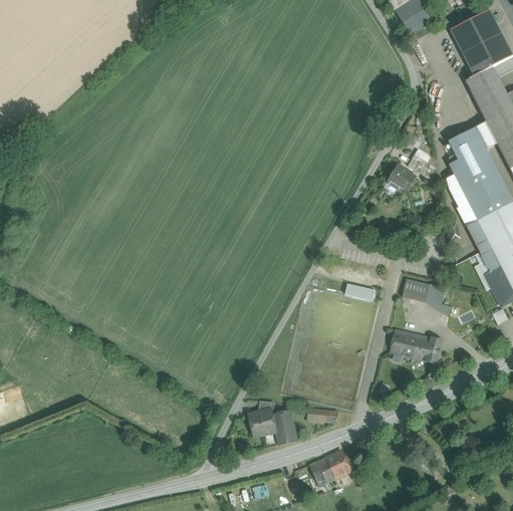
[(388,0),(394,9),(408,0),(388,0)]
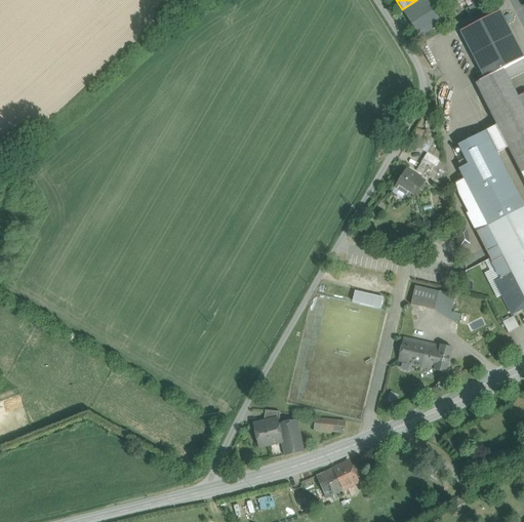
[(437,14),(428,0),(416,0),(402,9),(418,35),(441,21),(437,14)]
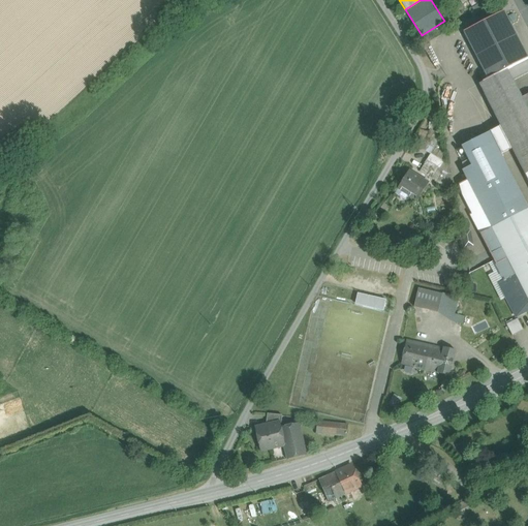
[(479,0),(471,5),(474,11),(486,4),(483,0),(479,0)]
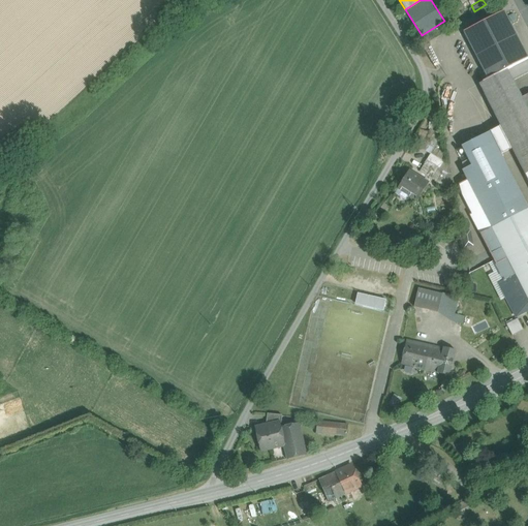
[(503,8),(463,29),(487,76),(482,80),(506,67),(511,65),(511,64),(527,56),(503,8)]
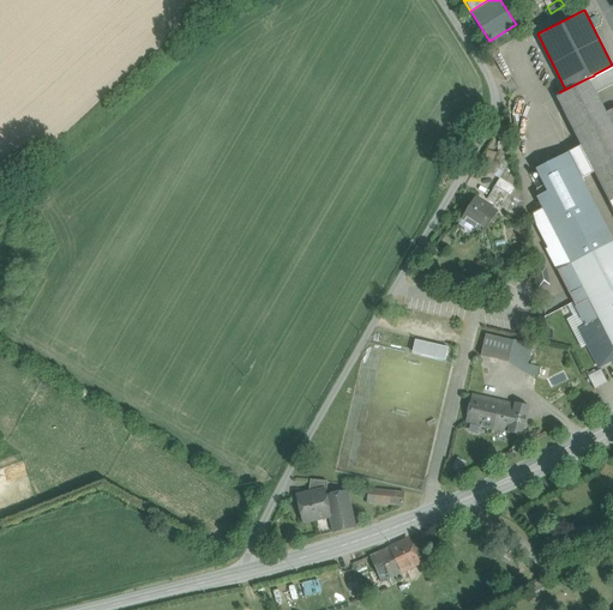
[(559,92),(556,95),(586,155),(612,140),(612,127),(604,110),(594,90),(593,90),(588,78),(559,92)]
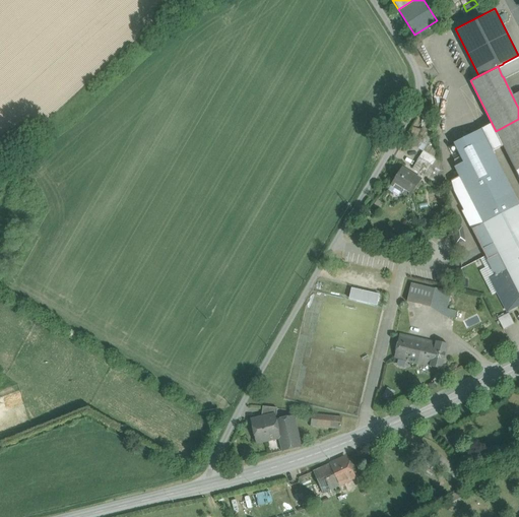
[(418,154),(430,162),(436,150),(425,143),(432,133),(431,117),(419,117),(419,126),(412,126),(406,137),(406,147),(414,147),(420,150),(418,154)]
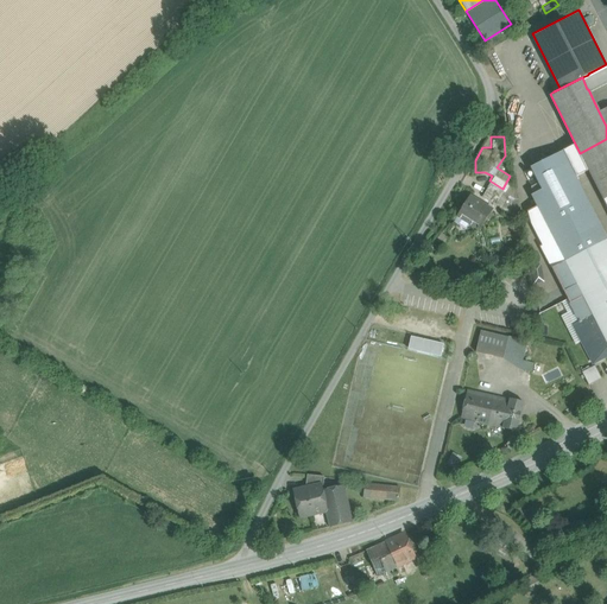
[(606,139),(580,153),(604,199),(606,197),(606,139)]
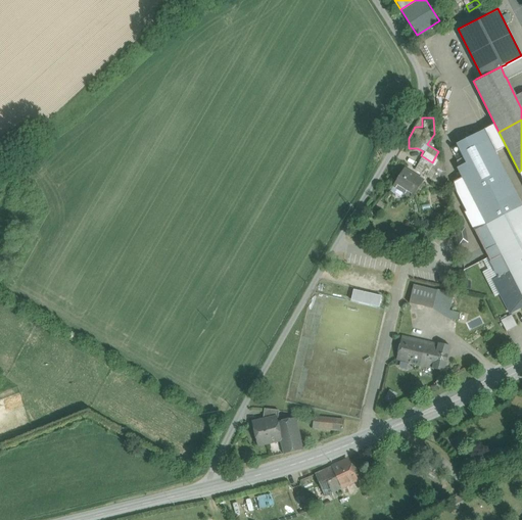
[(483,128),(456,142),(461,152),(488,138),(483,128)]
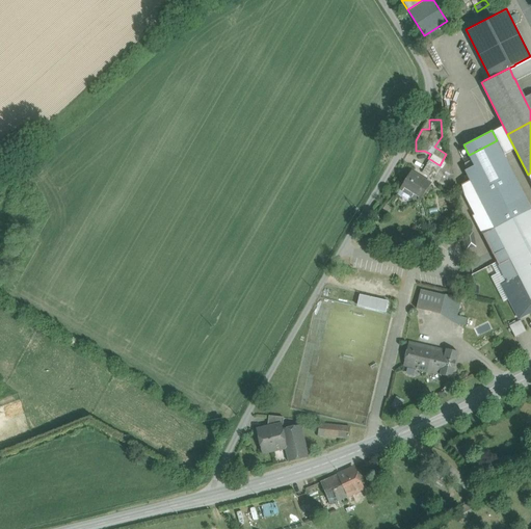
[(530,208),(497,140),(469,155),(473,164),(463,169),(469,180),(494,228),(499,238),(509,258),(530,300),(530,208)]
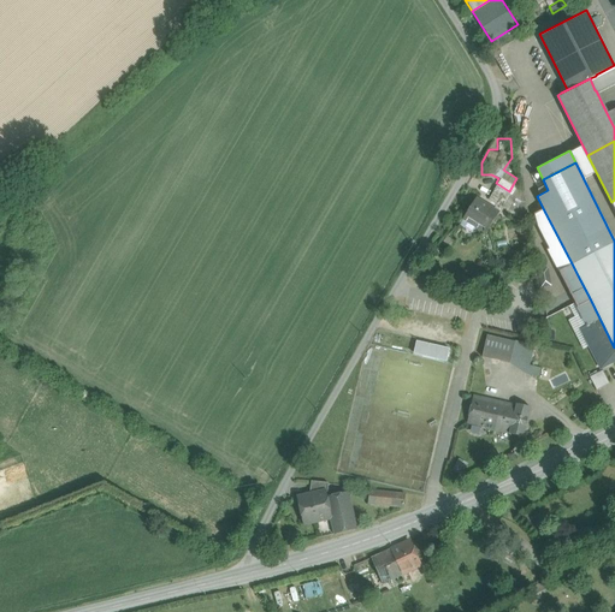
[(509,191),(496,183),(488,196),(501,205),(509,191)]
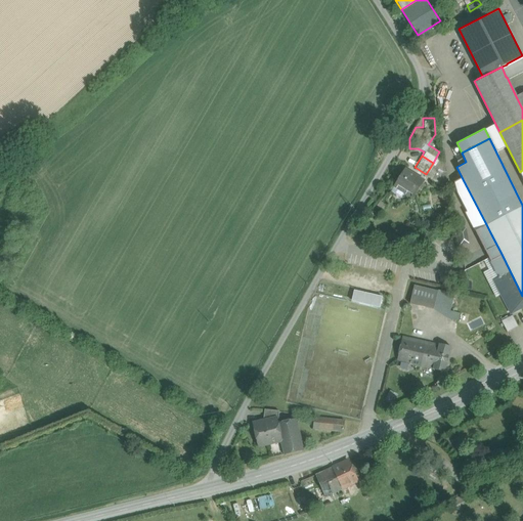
[(439,167),(433,163),(426,174),(432,178),(439,167)]
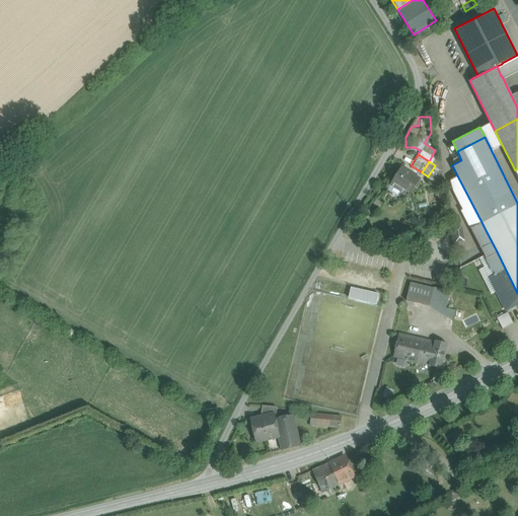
[(419,177),(400,165),(390,182),(392,180),(401,187),(399,189),(409,194),(419,177)]
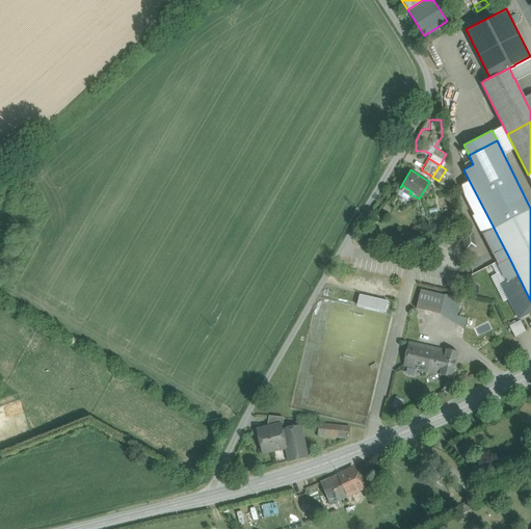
[(494,228),(469,180),(461,183),(465,193),(484,232),(494,228)]
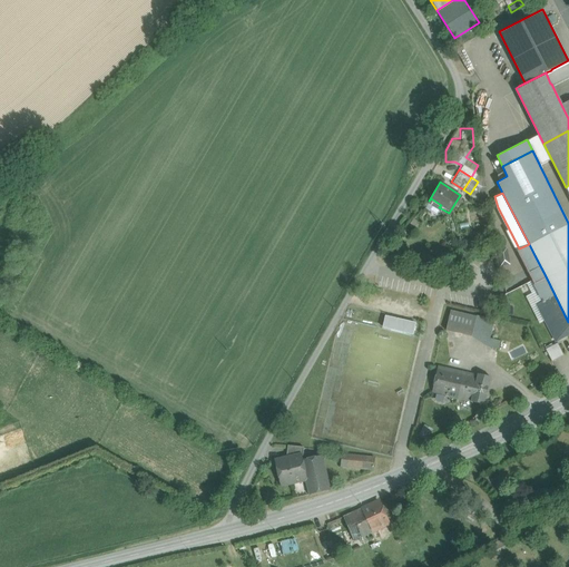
[(519,248),(517,250),(522,262),(535,255),(529,244),(519,248)]
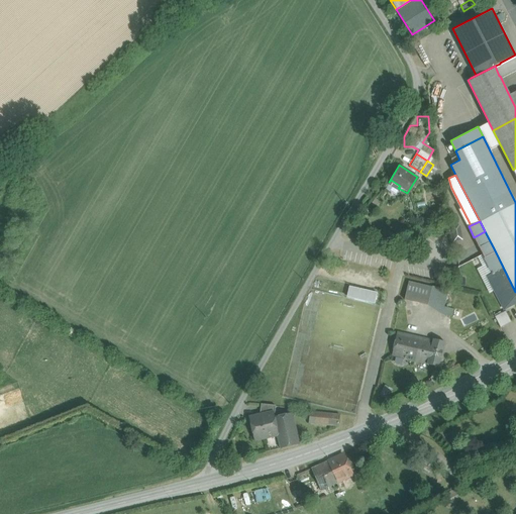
[(485,231),(474,237),(482,252),(484,255),(495,250),(485,231)]
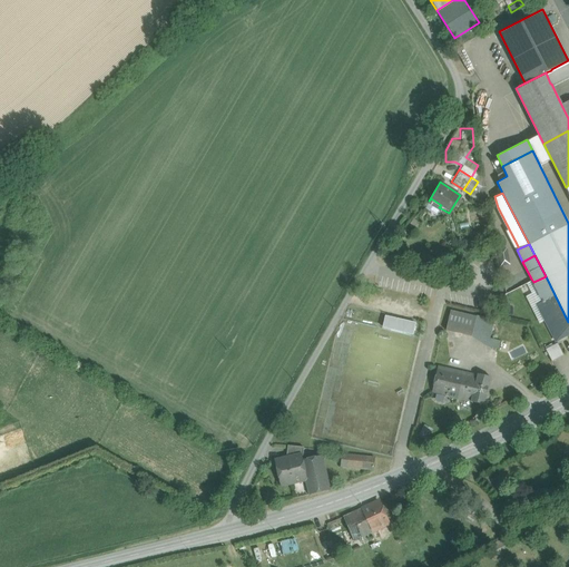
[(568,322),(546,276),(533,282),(541,297),(540,299),(541,300),(537,302),(545,318),(555,339),(568,331),(568,322)]
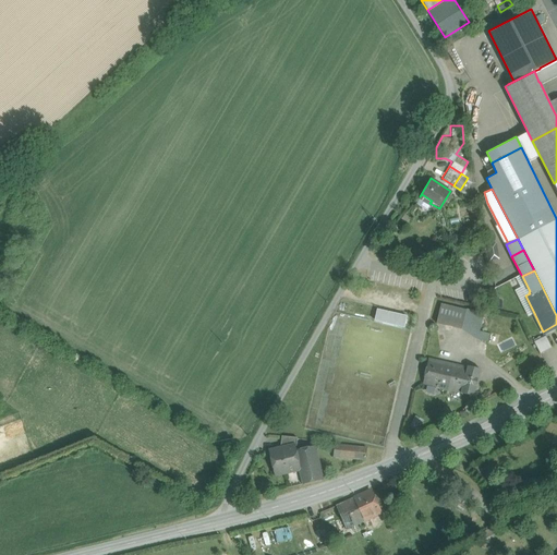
[(528,314),(533,311),(525,296),(530,293),(529,292),(530,291),(522,276),(520,273),(509,278),(528,314)]
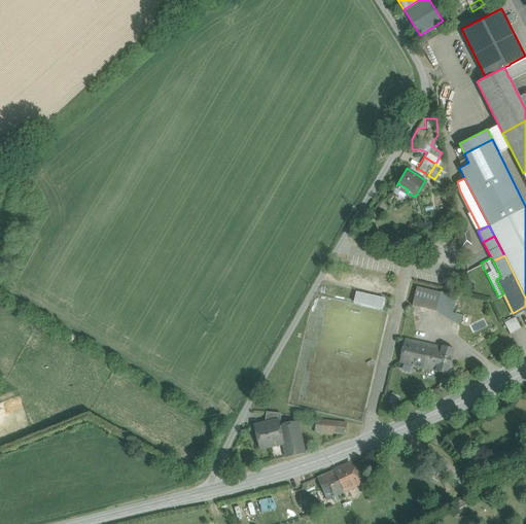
[(416,285),(412,303),(435,309),(440,290),(416,285)]
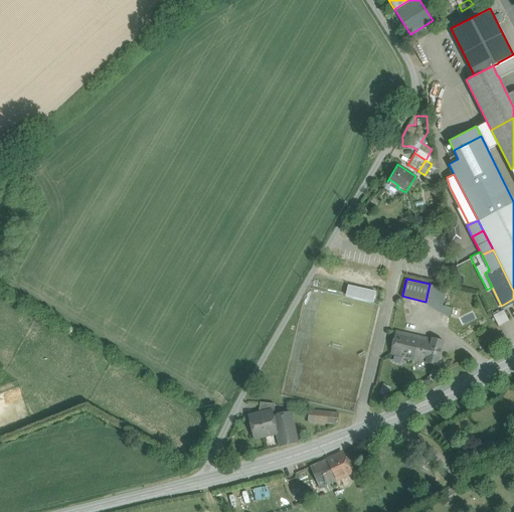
[(354,286),(348,284),(346,294),(352,296),(354,286)]
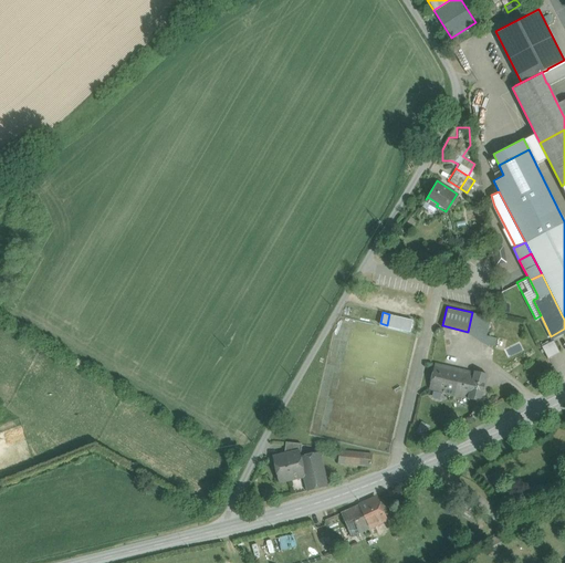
[(472,312),(468,332),(484,341),(485,332),(489,316),(472,312)]
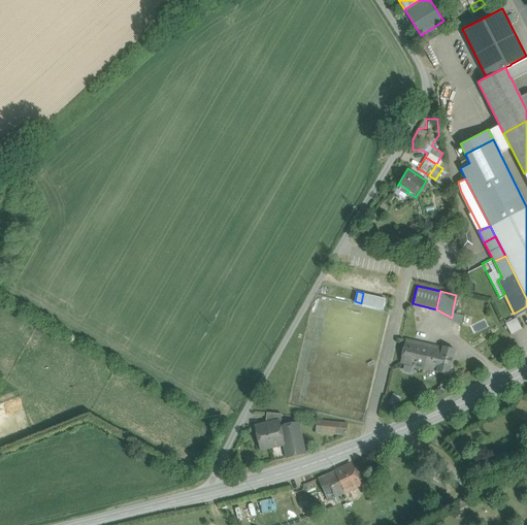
[(374,295),(363,293),(361,303),(372,305),(374,295)]
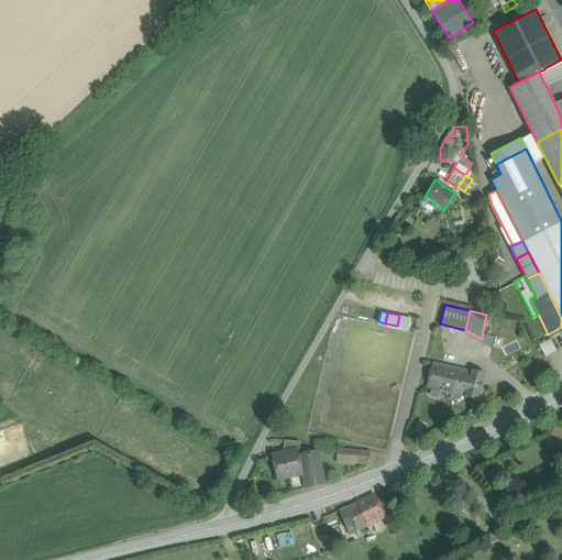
[(409,317),(399,315),(397,326),(407,328),(409,317)]
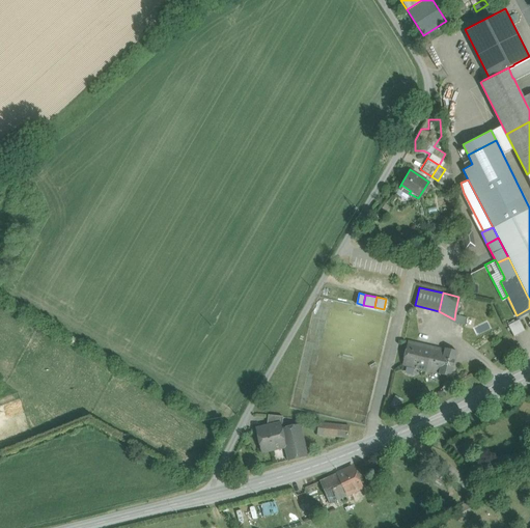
[(519,317),(507,324),(513,334),(525,329),(519,317)]
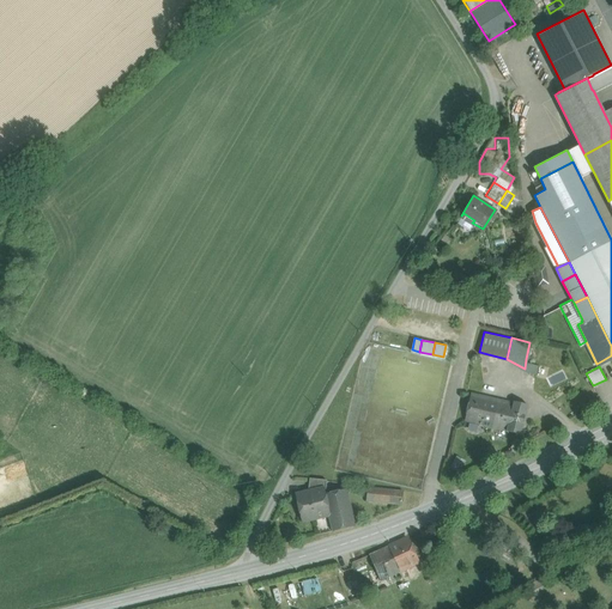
[(497,399),(470,393),(464,419),(491,425),(497,399)]
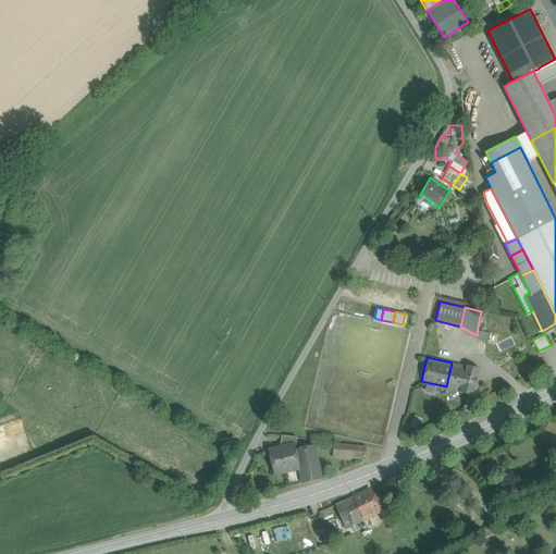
[(466,366),(452,362),(446,386),(459,390),(472,393),(479,366),(466,364),(466,365),(466,366)]
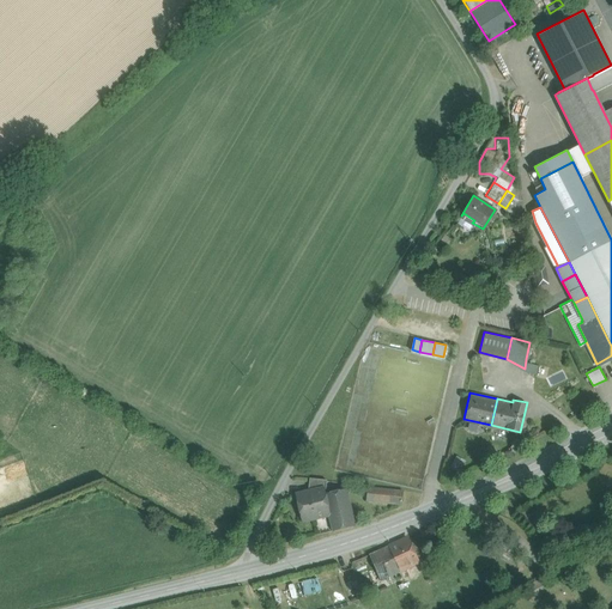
[(450,467),(458,469),(461,461),(455,458),(450,467)]
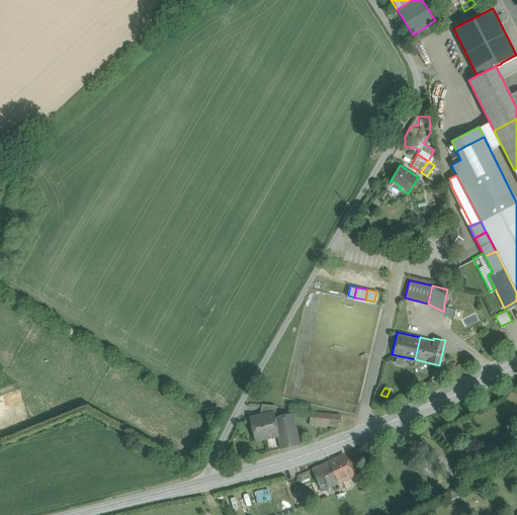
[(275,404),(261,403),(260,414),(272,411),(272,412),(274,412),(275,404)]
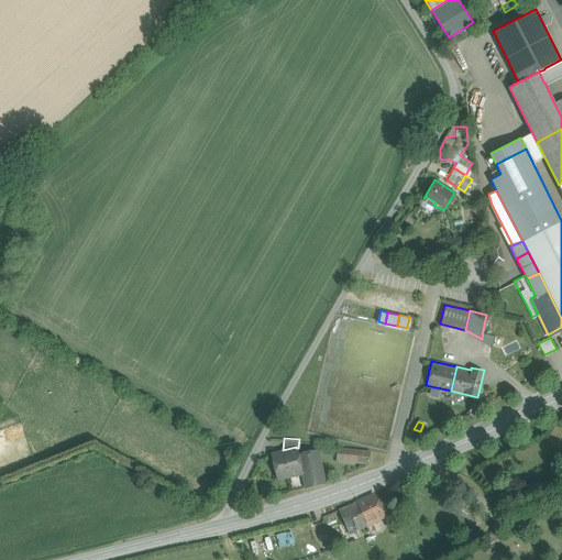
[(370,449),(337,446),(335,459),(368,462),(370,449)]
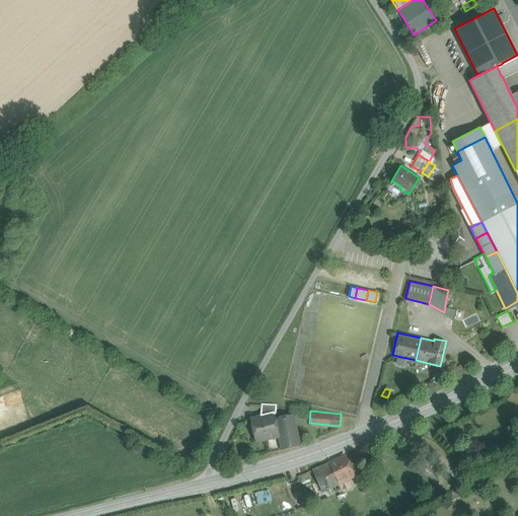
[(261,415),(255,416),(256,419),(254,421),(251,422),(255,440),(277,435),(273,418),(274,418),(273,413),(273,412),(261,415)]
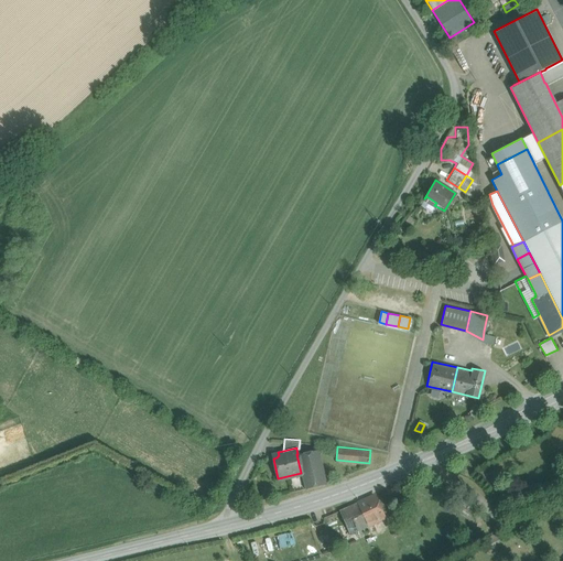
[(298,454),(296,454),(301,473),(305,487),(325,483),(317,450),(298,454)]
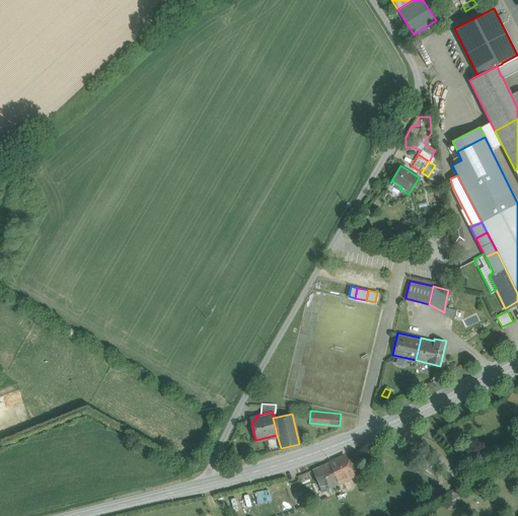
[(344,454),(311,468),(321,490),(353,474),(344,454)]
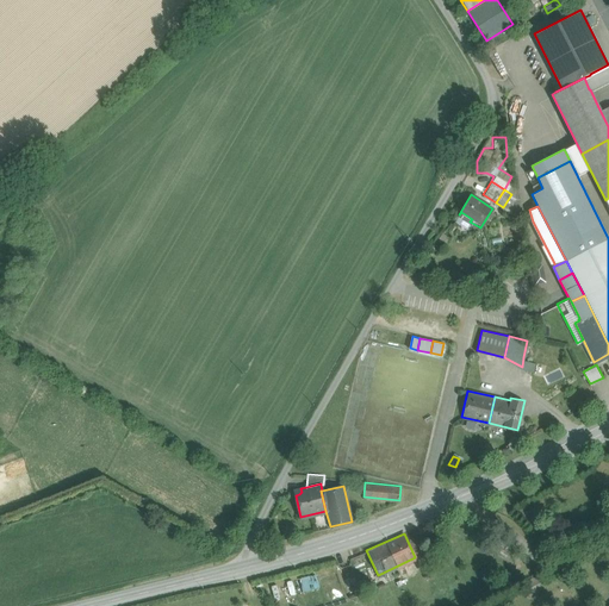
[(299,575),(300,587),(317,586),(316,573),(299,575)]
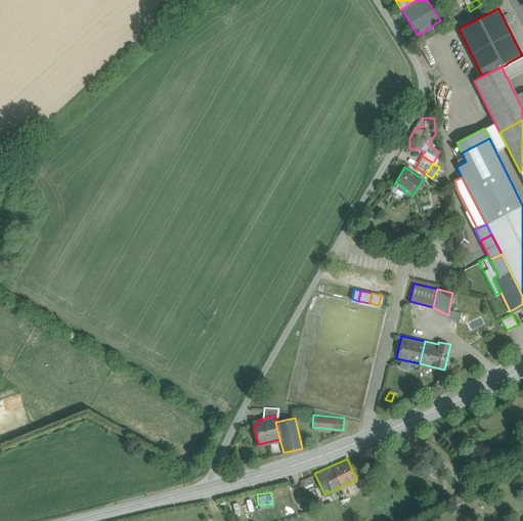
All buildings are outlined.
